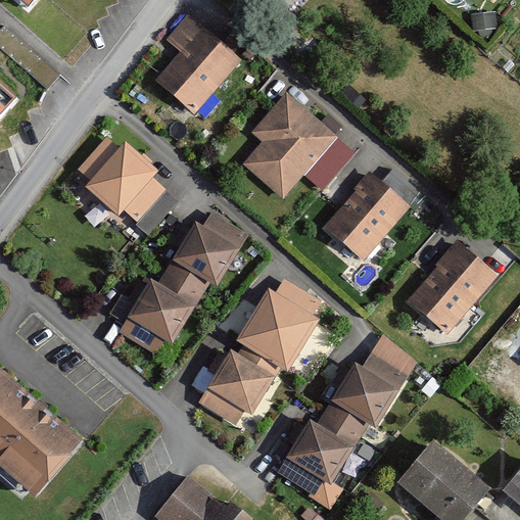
[(194,112),(241,59),(188,12),(168,37),(182,49),(155,79),(194,112)]
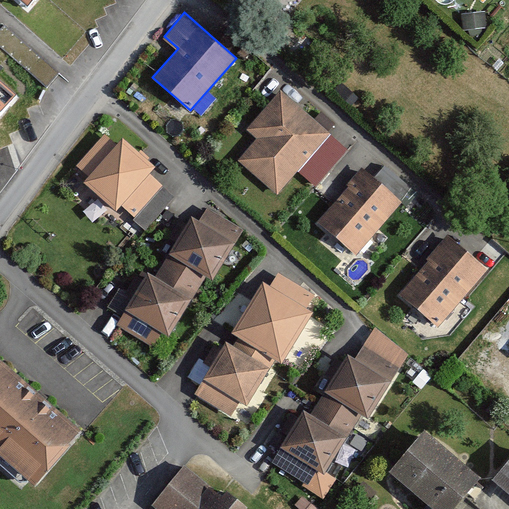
[(0,107),(12,93),(0,82),(0,107)]
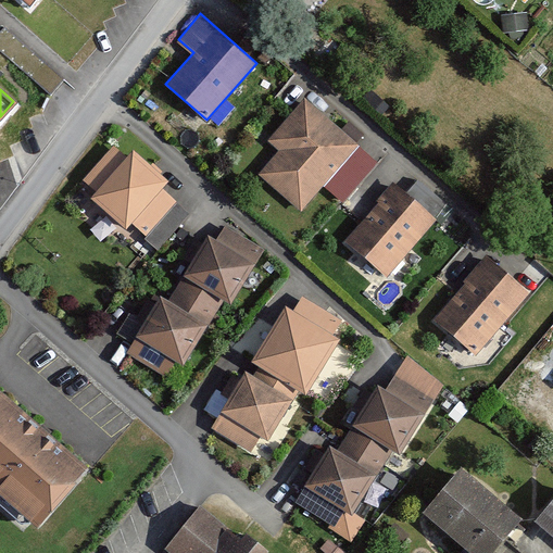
[(298,209),(356,141),(304,96),(266,139),(279,150),(258,174),(298,209)]
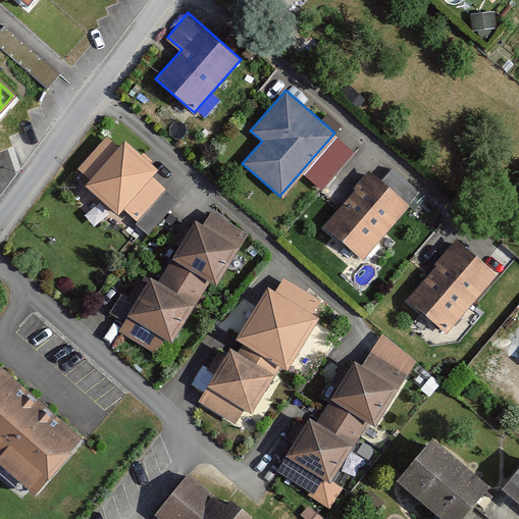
[(152,177),(158,170),(124,141),(119,146),(106,135),(78,167),(91,179),(85,187),(117,215),(123,209),(136,220),(164,188),(152,177)]
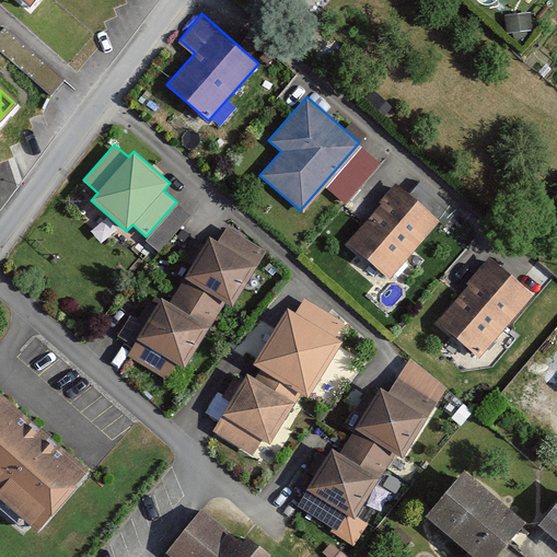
[(389,276),(438,220),(397,184),(347,241),(389,276)]
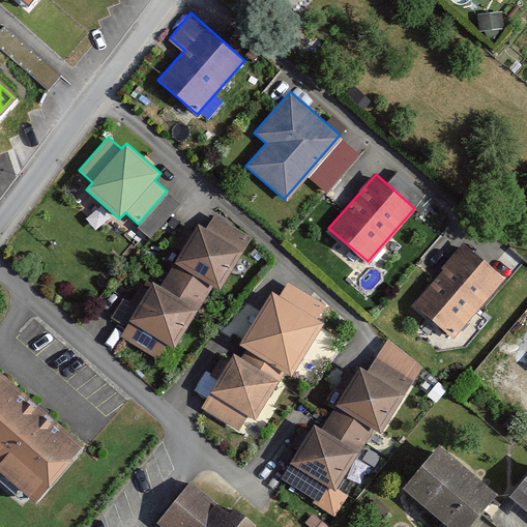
[(218,291),(242,253),(198,226),(174,264),(211,286),(218,291)]
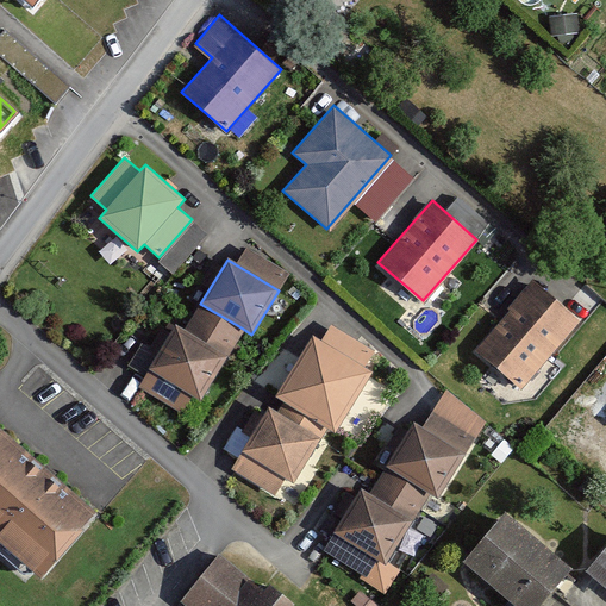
[(525,382),(579,320),(535,281),(480,343),(525,382)]
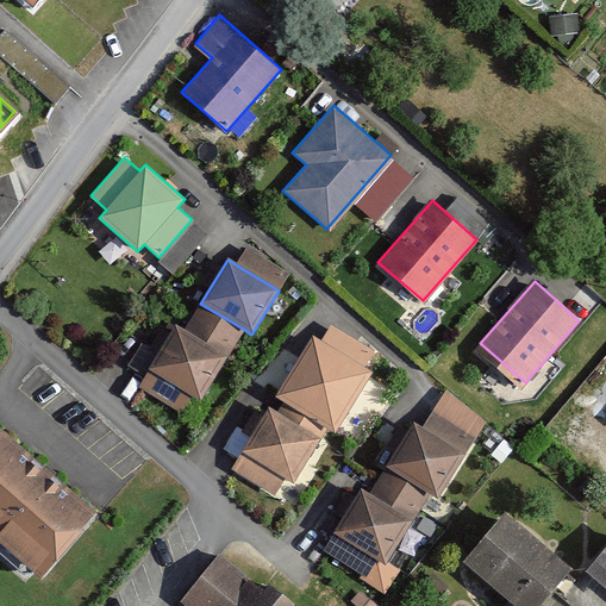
[(225,356),(243,329),(200,304),(183,331),(225,356)]
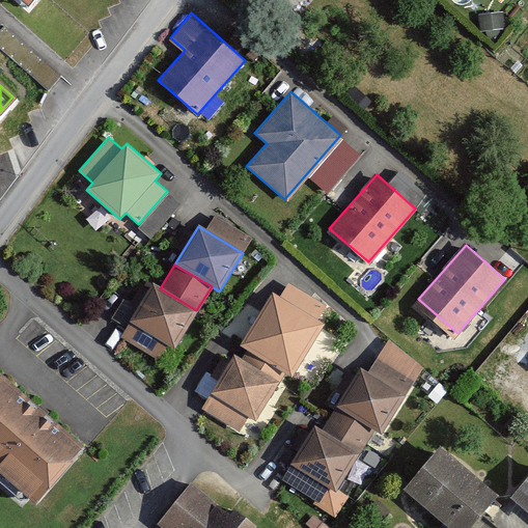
[(173,350),(196,310),(160,288),(153,284),(130,323),(173,350)]
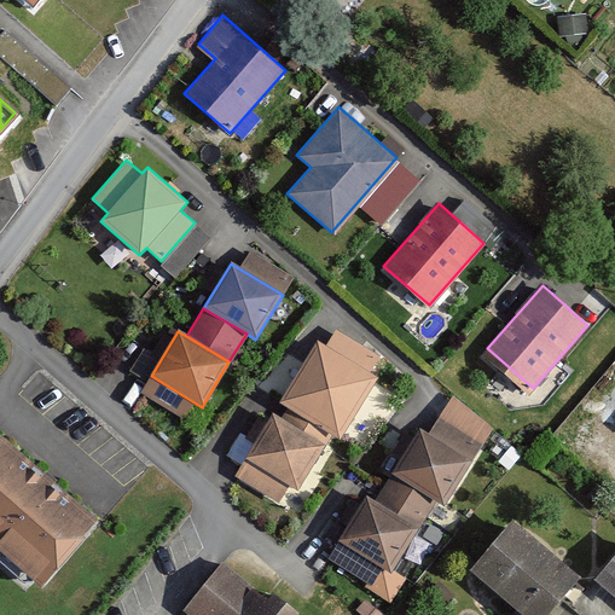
[(317,340),(279,402),(286,407),(331,434),(341,439),(378,376),(317,340)]
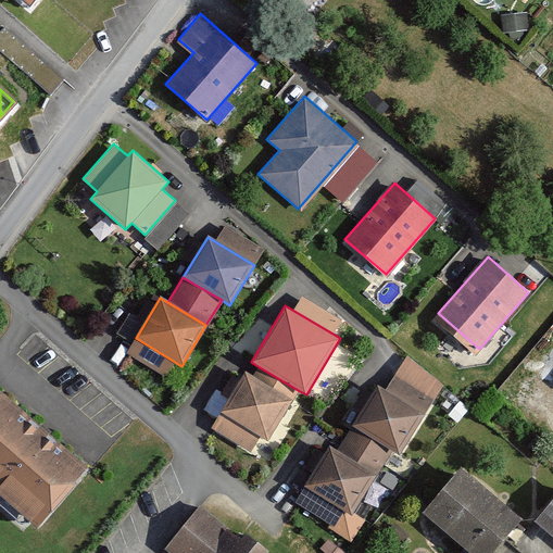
[(381,388),(424,414),(440,382),(404,352),(381,388)]
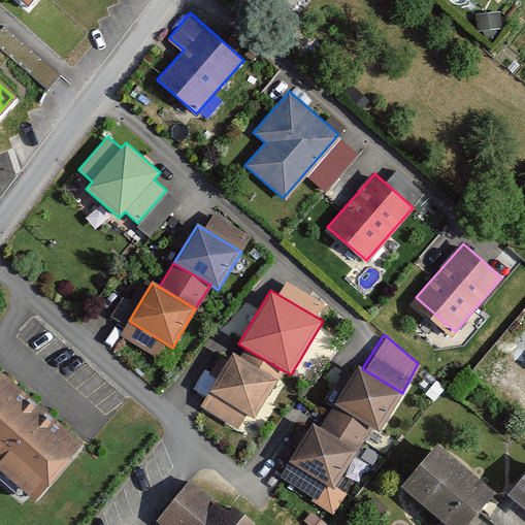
[(276,380),(283,370),(244,348),(239,357),(276,380)]
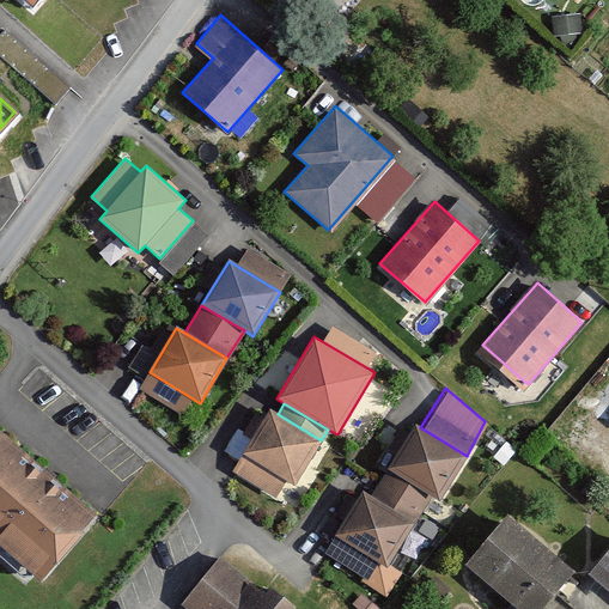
[(293,486),(321,440),(278,414),(269,410),(243,455),(293,486)]
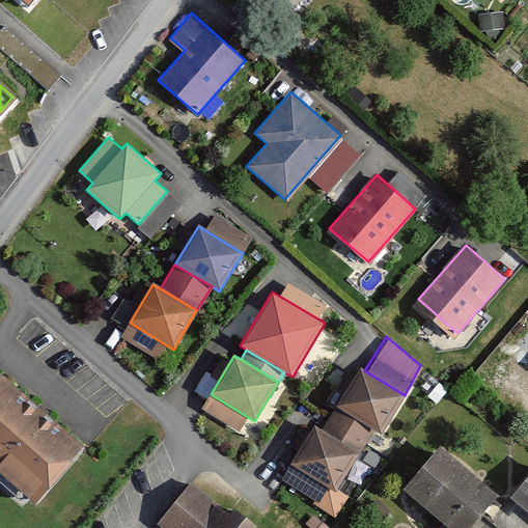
[(382,434),(405,395),(364,370),(361,368),(337,407),(338,407),(372,428),(382,434)]
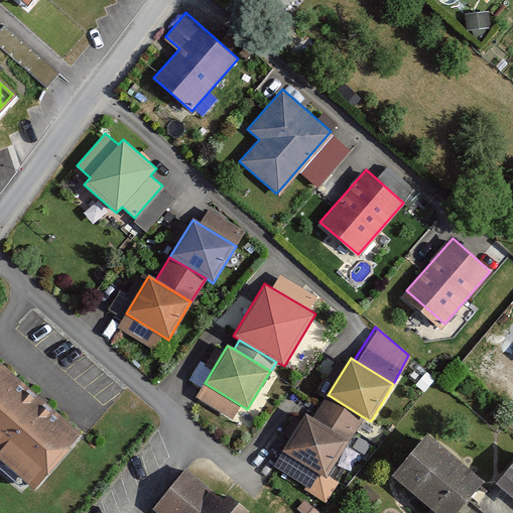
[(0,460),(31,487),(78,434),(0,367),(0,460)]
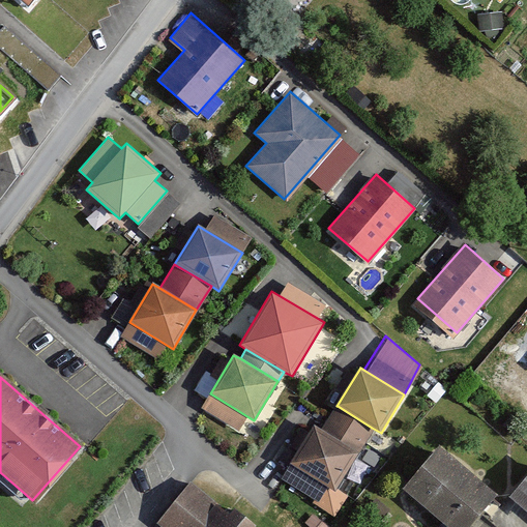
[(356,450),(372,428),(338,406),(323,428),(356,450)]
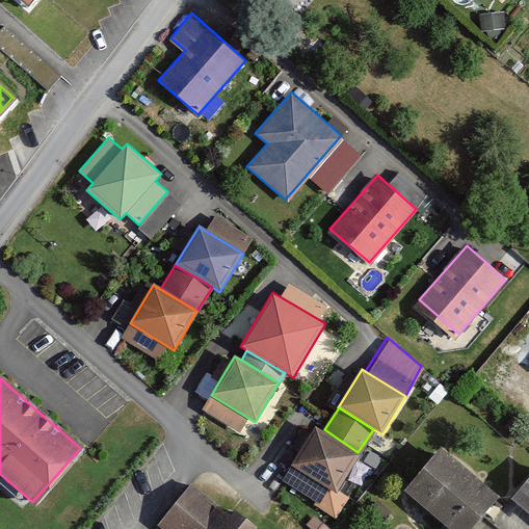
[(337,491),(360,452),(358,452),(324,429),(315,425),(292,464),(337,491)]
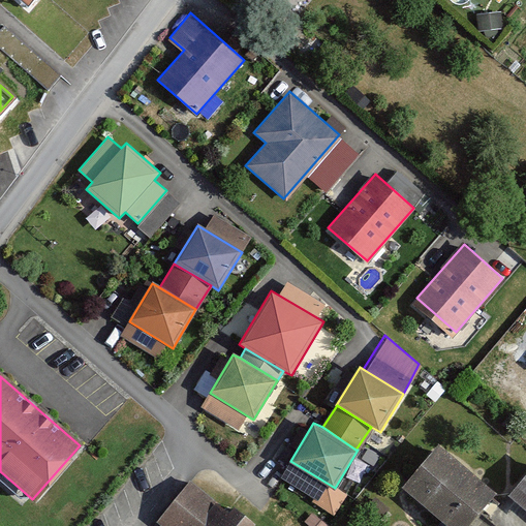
[(468,525),(497,491),(439,444),(403,489),(449,525),(468,525)]
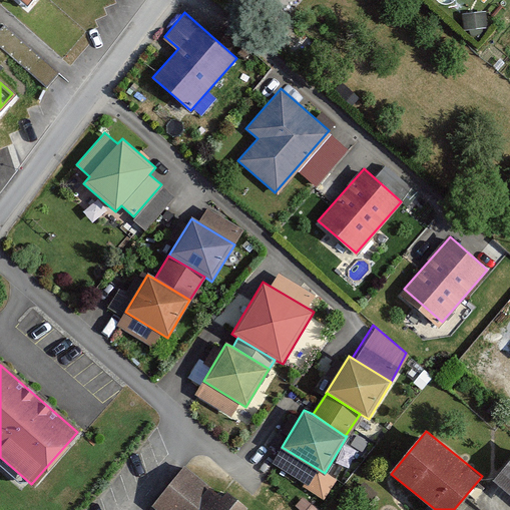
[(509,458),(492,479),(509,493),(509,458)]
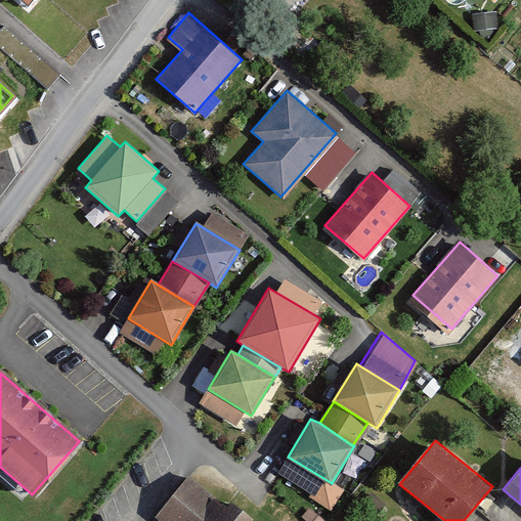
[(253,520),(255,520),(237,506),(231,513),(188,476),(156,514),(164,520),(253,520)]
